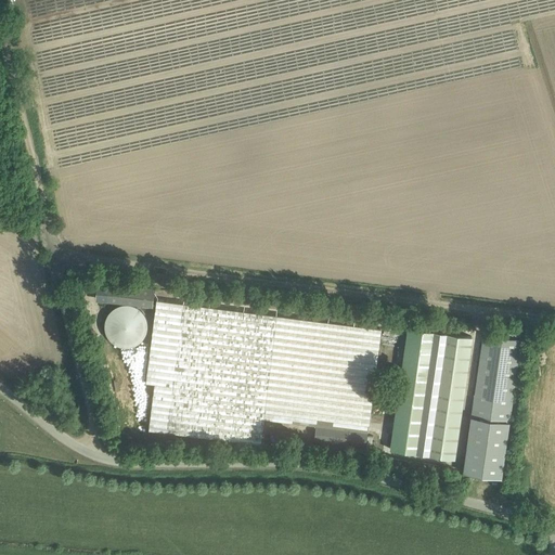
[(156,383),(152,429),(221,437),(223,420),(226,421),(226,412),(205,410),(216,307),(157,300),(149,382),(156,383)]
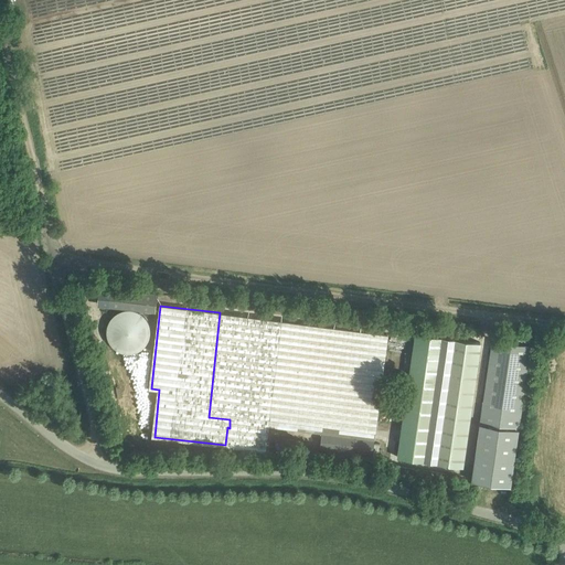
[(107,331),(107,333),(107,336),(107,337),(108,339),(109,341),(109,342),(110,344),(112,345),(114,347),(115,349),(116,350),(118,351),(119,351),(121,352),(123,353),(125,353),(127,353),(129,353),(130,353),(132,353),(135,353),(136,352),(138,351),(140,351),(141,350),(142,349),(145,347),(146,345),(147,344),(148,342),(149,341),(149,339),(150,337),(150,336),(150,333),(151,331),(150,330),(150,328),(150,326),(149,323),(149,322),(148,320),(147,319),(146,317),(145,316),(142,315),(141,313),(140,312),(138,311),(137,311),(135,310),(134,310),(131,309),(129,309),(128,309),(126,309),(125,310),(123,310),(120,311),(119,311),(117,312),(116,313),(114,315),(113,316),(112,318),(110,319),(109,321),(108,322),(108,324),(107,326),(107,328),(107,330),(107,331)]
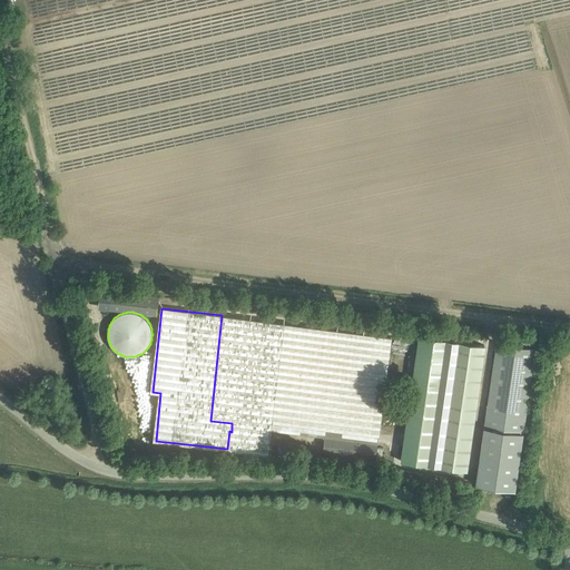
[(389,369),(391,335),(362,334),(362,342),(366,344),(363,350),(371,350),(371,353),(381,353),(381,360),(377,365),(375,365),(375,372),(372,372),(369,379),(369,380),(364,389),(363,400),(371,404),(365,404),(365,411),(363,415),(366,415),(369,412),(375,415),(372,422),(379,422),(382,424),(384,389),(380,386),(389,369)]
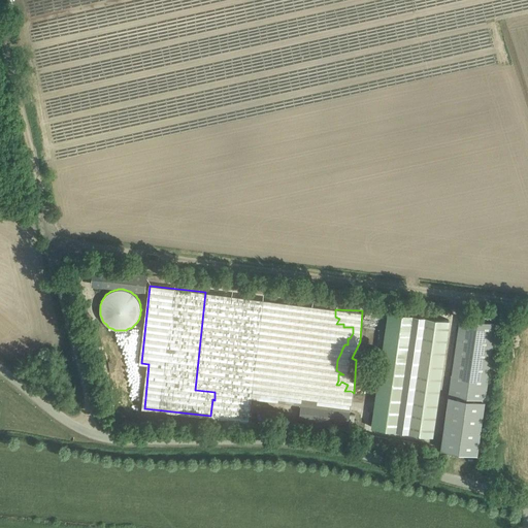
[(374,348),(369,381),(380,382),(373,427),(433,435),(450,320),(390,311),(384,349),(374,348)]
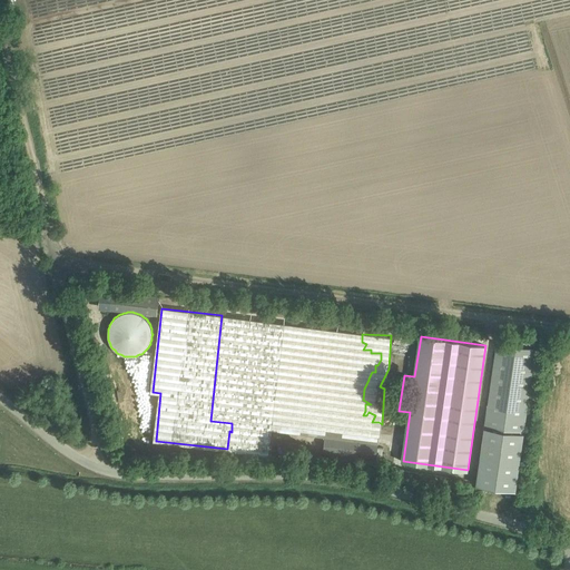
[(497,343),(477,484),(516,490),(536,349),(497,343)]
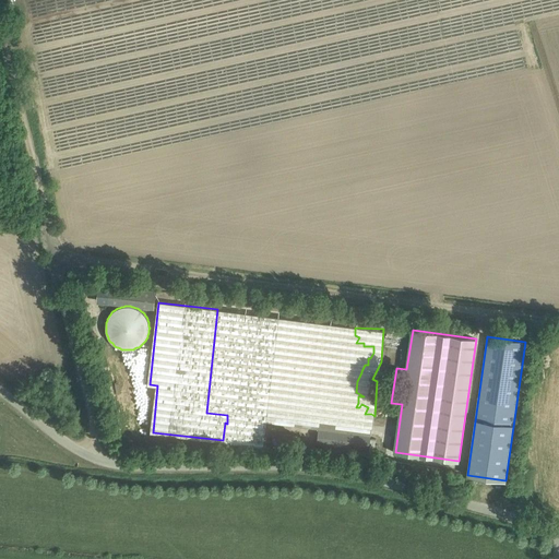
[(368,449),(369,438),(370,435),(319,430),(319,432),(318,443),(368,449)]
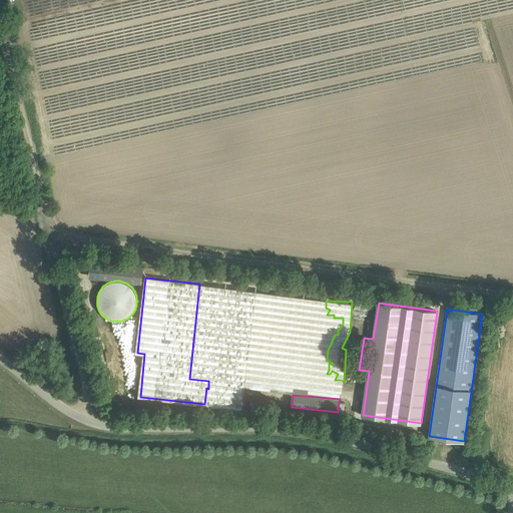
[(247,407),(259,407),(259,397),(247,397),(247,407)]
